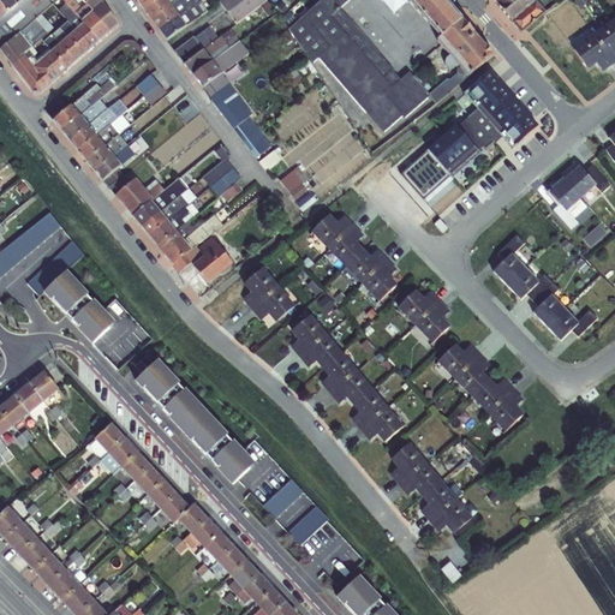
[(47,0),(21,0),(17,4),(0,18),(0,49),(21,33),(35,19),(41,15),(52,5),(47,0)]
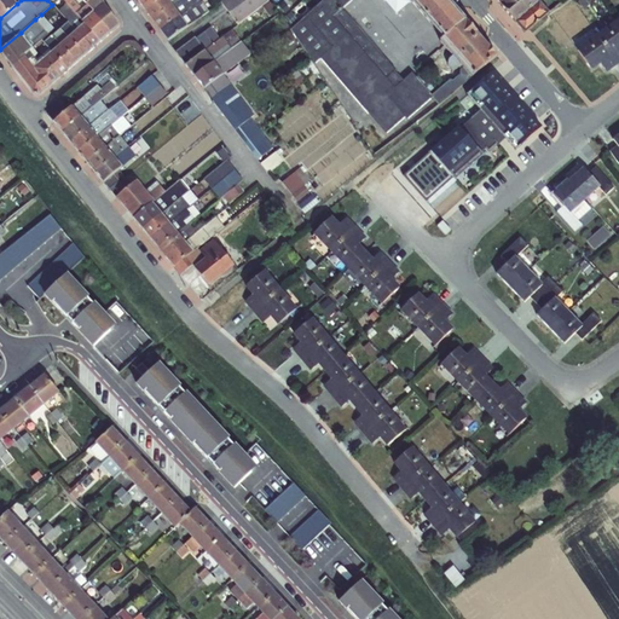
[(0,0),(0,18),(17,4),(12,0),(0,0)]
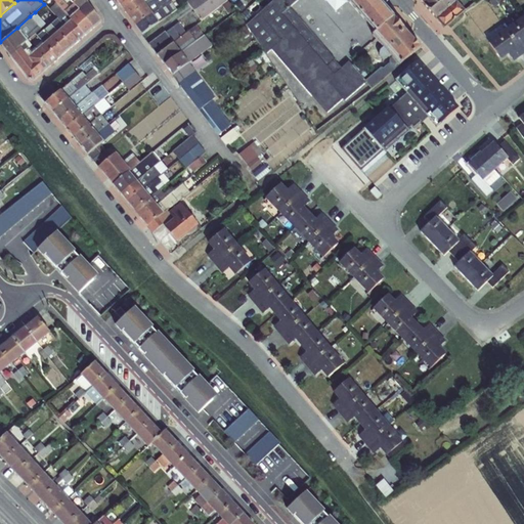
[(53,0),(62,10),(68,6),(62,0),(53,0)]
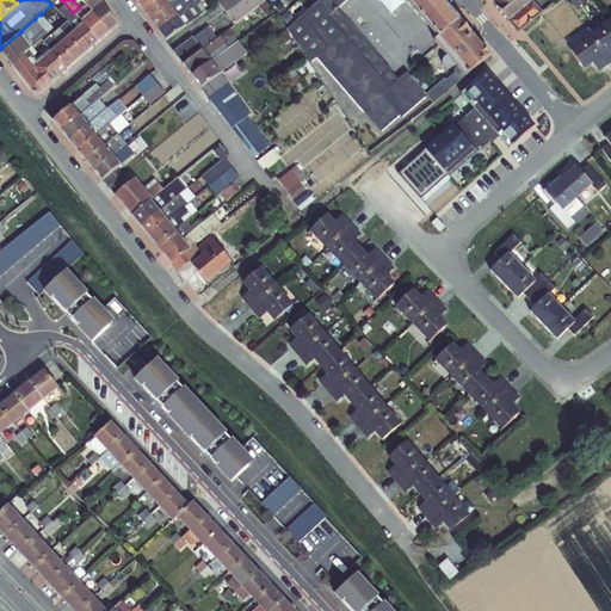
[(92,12),(93,13),(103,4),(100,0),(92,0),(86,5),(92,12)]
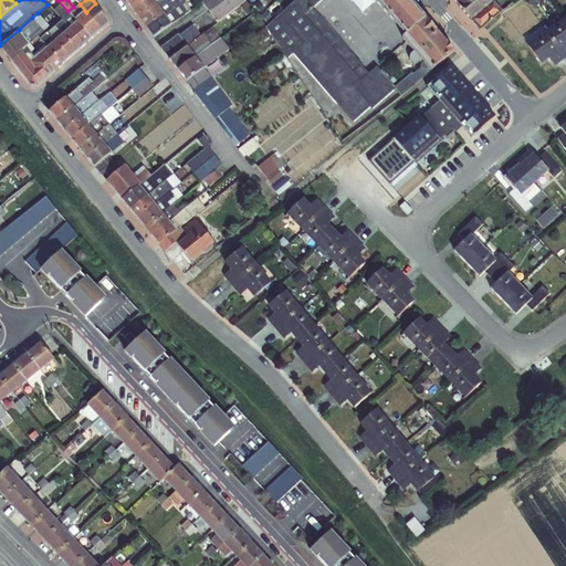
[(127,0),(127,1),(134,10),(146,0),(127,0)]
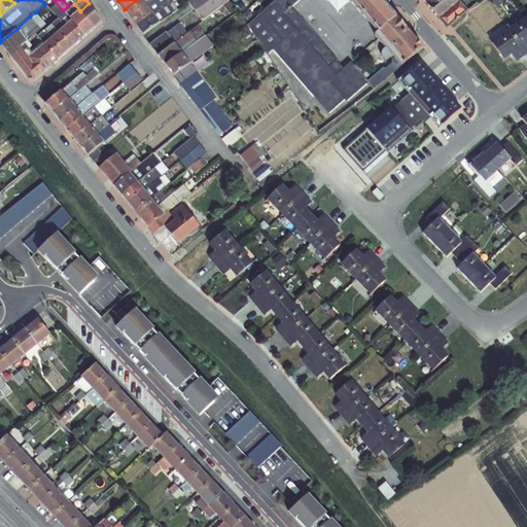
[(136,0),(125,9),(130,18),(147,5),(143,0),(136,0)]
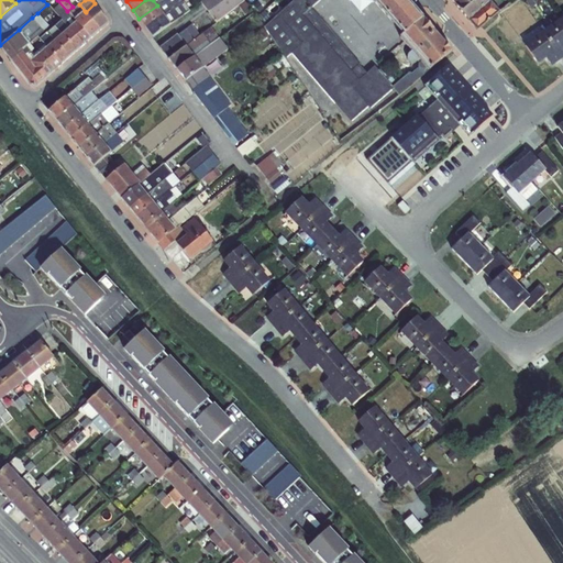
[(164,14),(183,1),(181,0),(165,0),(157,6),(164,14)]
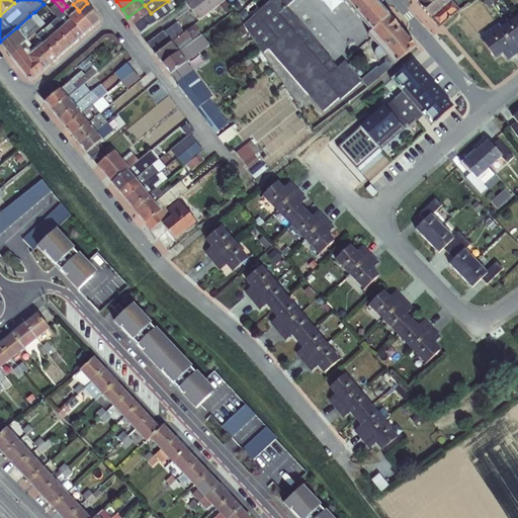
[(188,0),(185,2),(198,20),(217,7),(220,5),(225,0),(224,0),(188,0)]
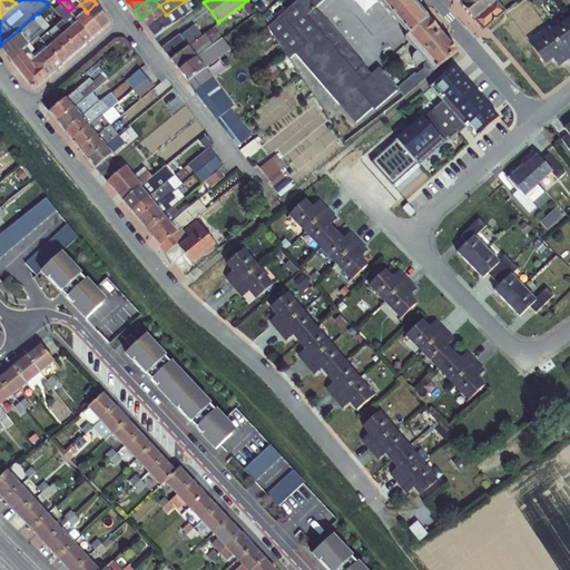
[(242,6),(248,15),(255,10),(247,0),(242,6)]
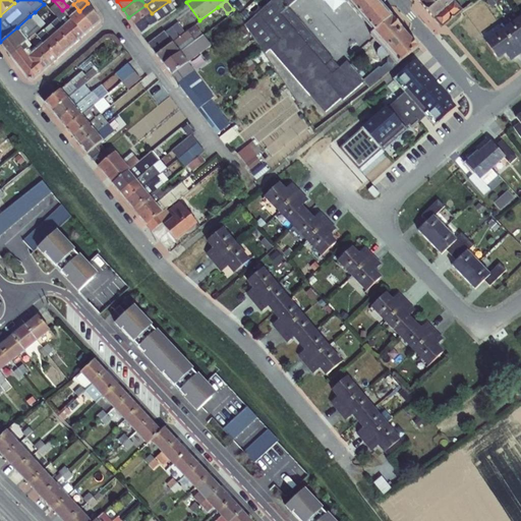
[(270,49),(325,112),(341,98),(343,100),(364,81),(369,88),(392,68),(387,62),(382,67),(379,67),(367,76),(363,80),(350,65),(347,61),(340,67),(288,7),(295,0),(272,0),(245,24),(250,32),(265,54),(270,49)]
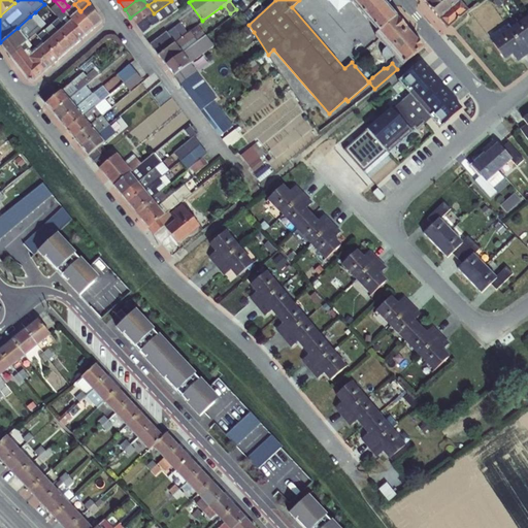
[(350,0),(378,32),(397,17),(382,0),(350,0)]
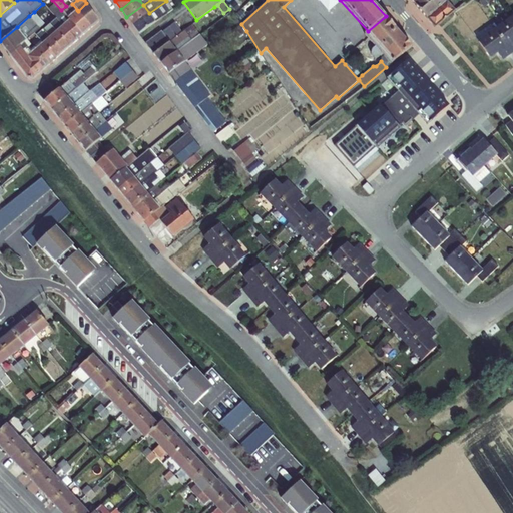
[(411,0),(427,18),(444,2),(442,0),(411,0)]
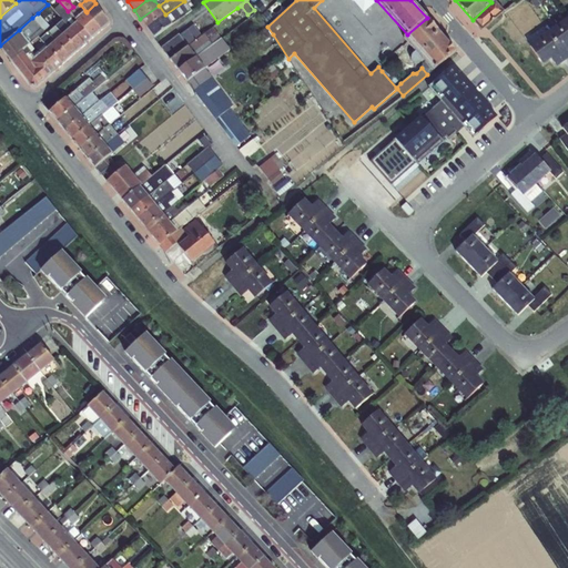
[(184,1),(165,14),(172,24),(191,10),(184,1)]
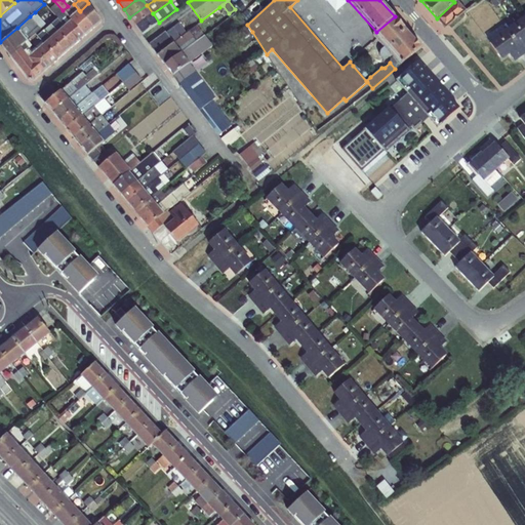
[(439,17),(445,25),(463,9),(457,2),(439,17)]
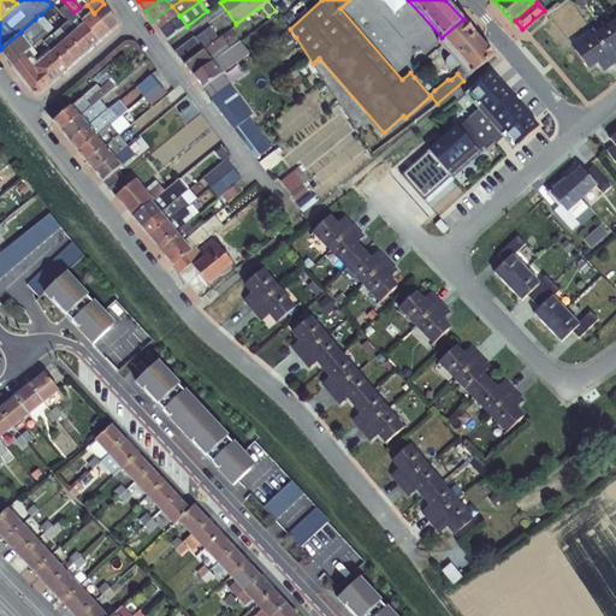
[(104,4),(94,13),(111,31),(118,24),(104,4)]
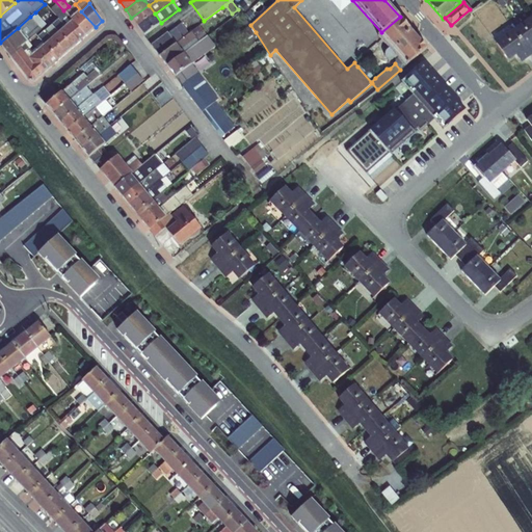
[(65,12),(71,19),(80,10),(75,4),(65,12)]
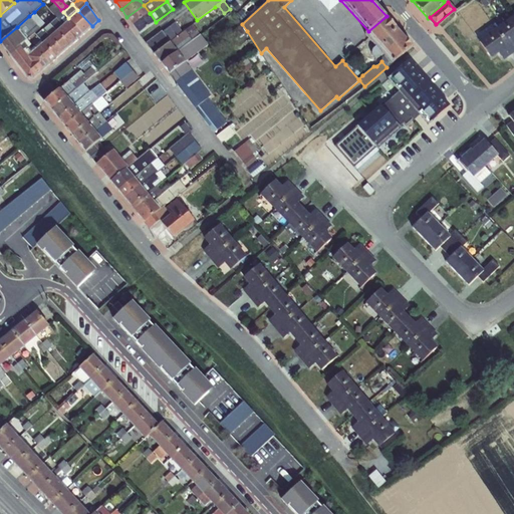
[(144,5),(126,17),(133,25),(150,13),(144,5)]
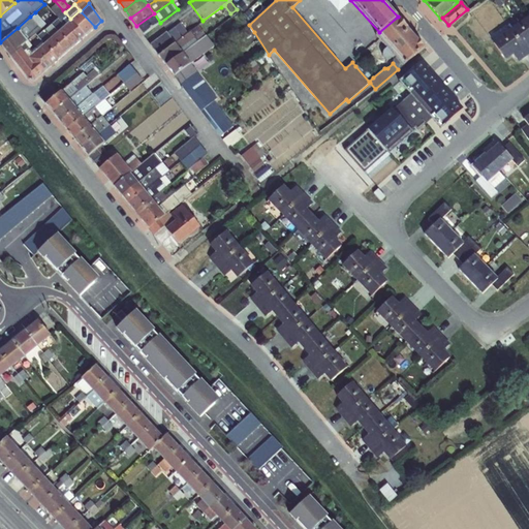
[(224,5),(221,7),(227,16),(230,13),(224,5)]
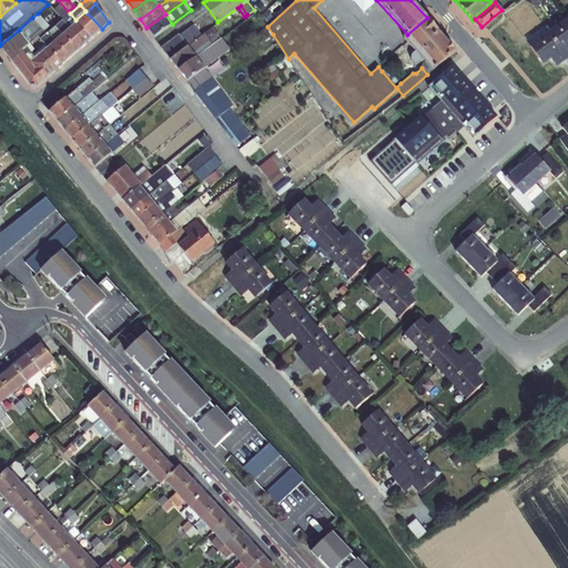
[(85,11),(75,20),(78,21),(92,38),(102,29),(87,12),(85,11)]
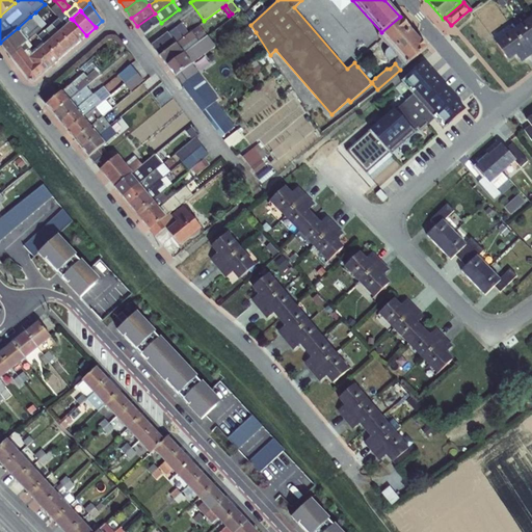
[(35,12),(30,17),(42,29),(47,25),(35,12)]
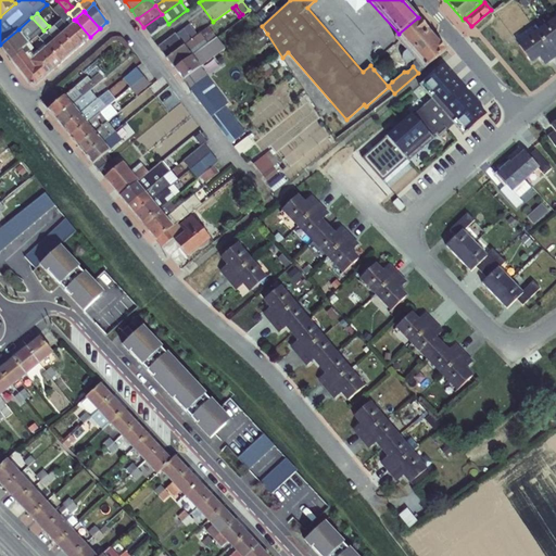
[(74,20),(68,13),(39,38),(47,47),(53,40),(61,34),(68,27),(76,21),(74,20)]
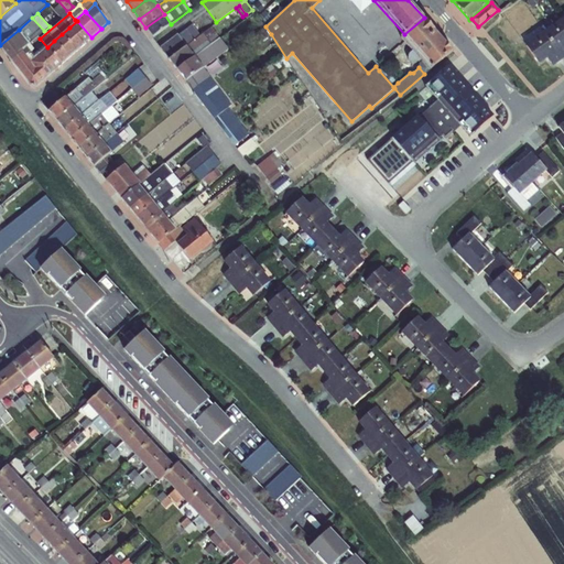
[(164,14),(145,28),(152,36),(171,24),(164,14)]
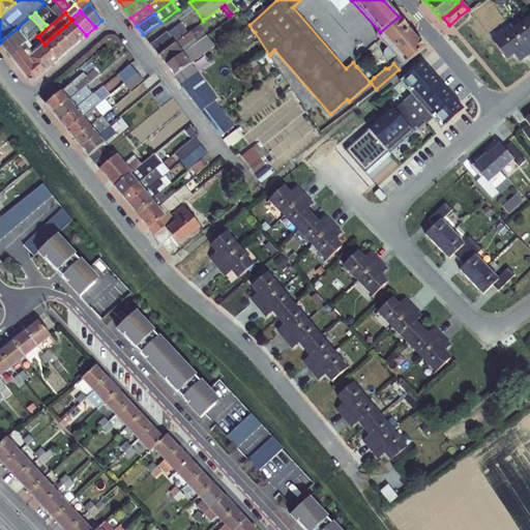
[(30,17),(18,28),(28,40),(41,29),(30,17)]
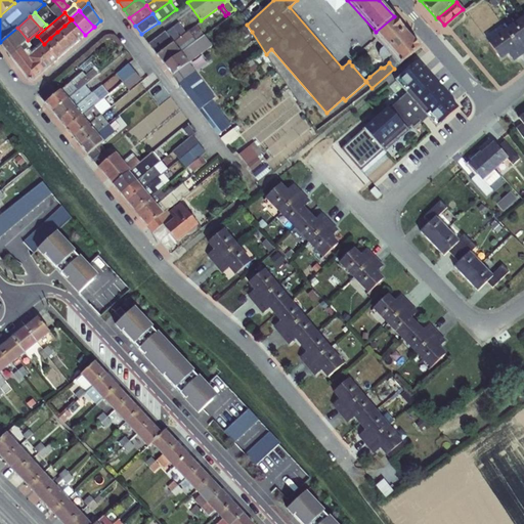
[(392,56),(399,64),(421,47),(394,16),(376,32),(373,35),(384,47),(391,54),(392,56)]
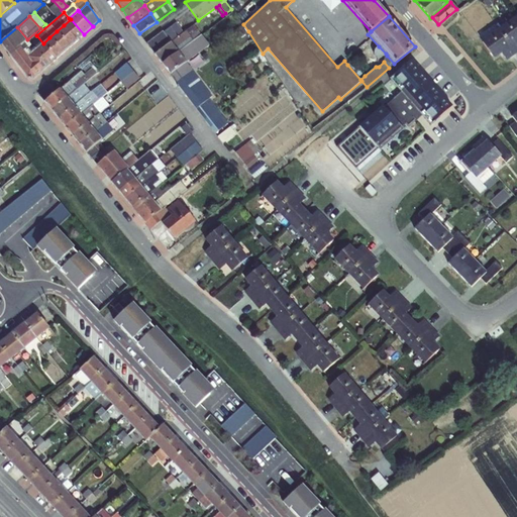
[(516,18),(516,17),(500,28),(516,53),(516,18)]
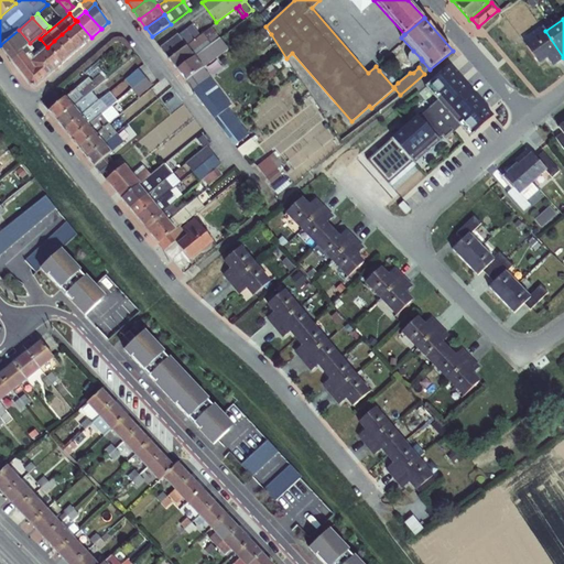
[(91,38),(77,21),(69,28),(84,44),(91,38)]
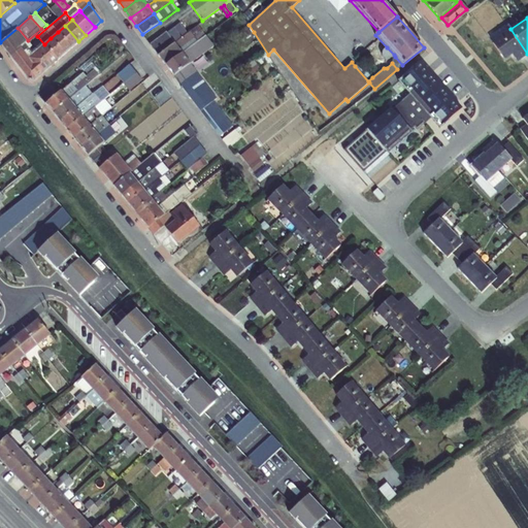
[(175,42),(183,53),(197,41),(197,40),(205,35),(198,25),(175,42)]
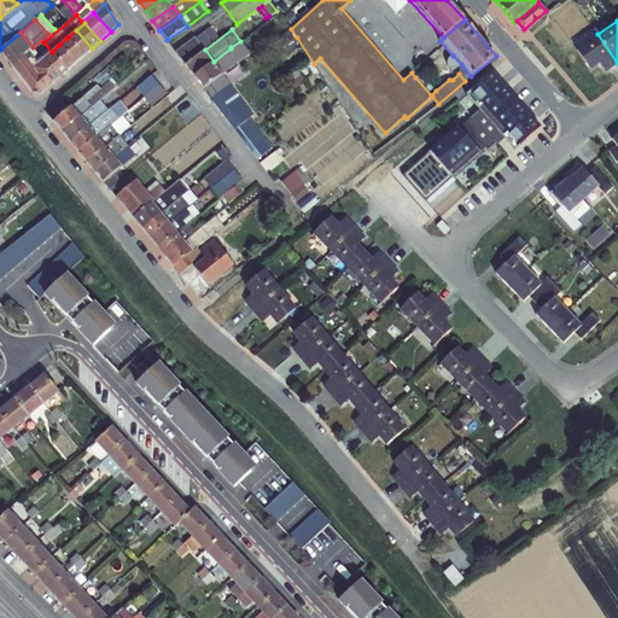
[(297,38),(291,29),(285,33),(291,41),(297,38)]
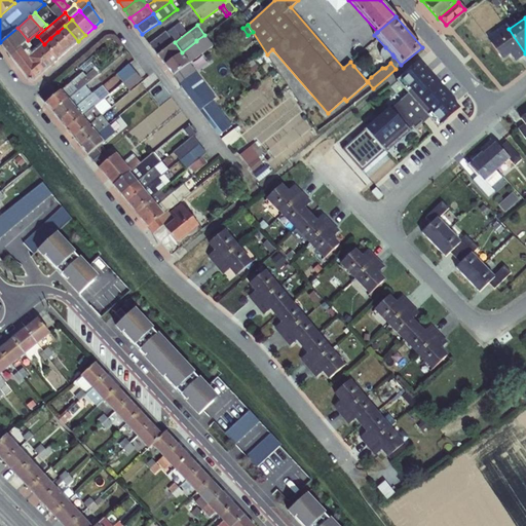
[(65,26),(58,32),(71,47),(78,41),(65,26)]
